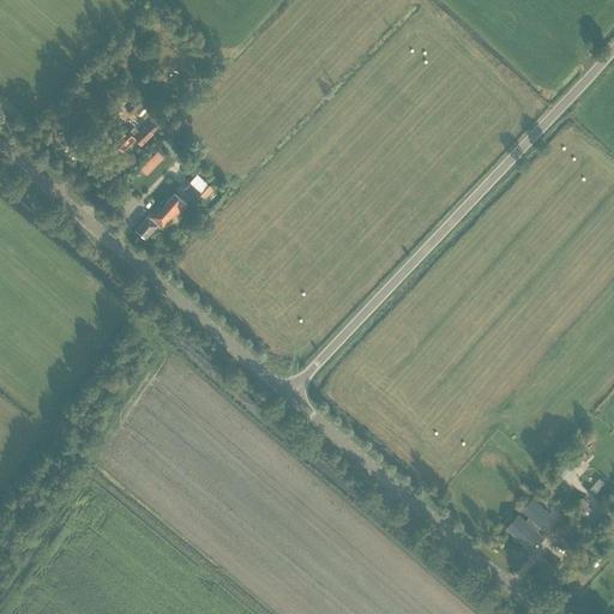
[(138,98),(126,109),(131,115),(143,104),(138,98)]
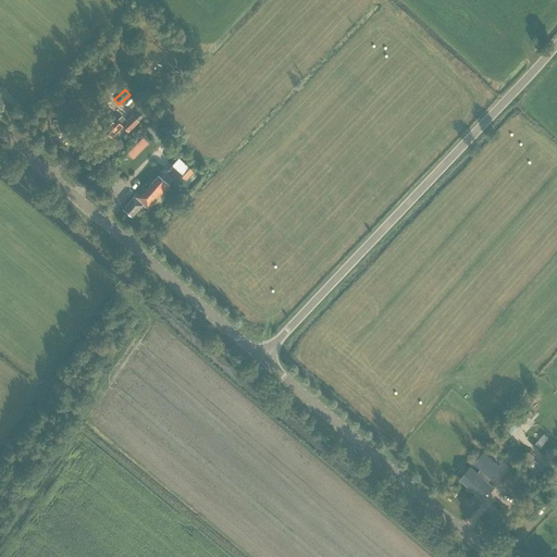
[(111,137),(122,126),(127,132),(139,122),(138,121),(146,112),(140,107),(133,115),(126,121),(124,119),(120,123),(115,118),(103,130),(111,137)]
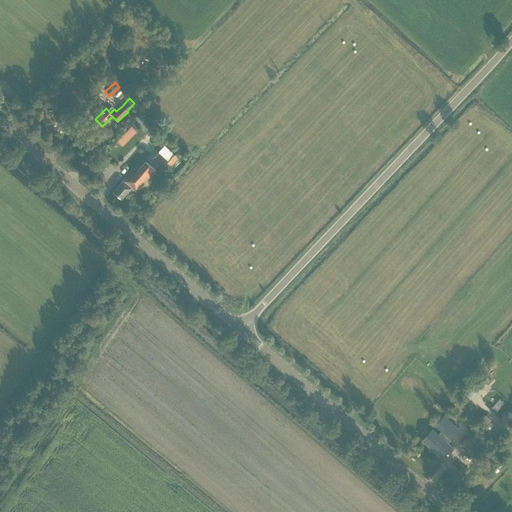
[(137,120),(121,134),(127,141),(143,127),(137,120)]
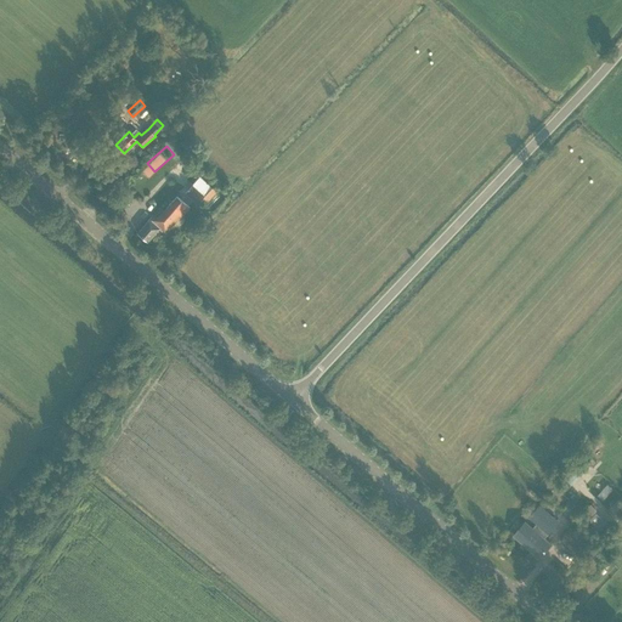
[(194,173),(185,162),(180,167),(188,177),(194,173)]
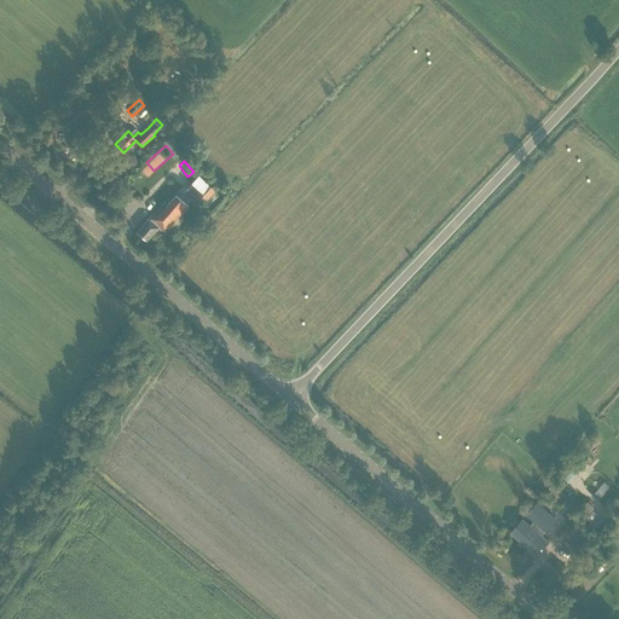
[(198,177),(184,192),(196,204),(202,197),(206,200),(214,191),(198,177)]
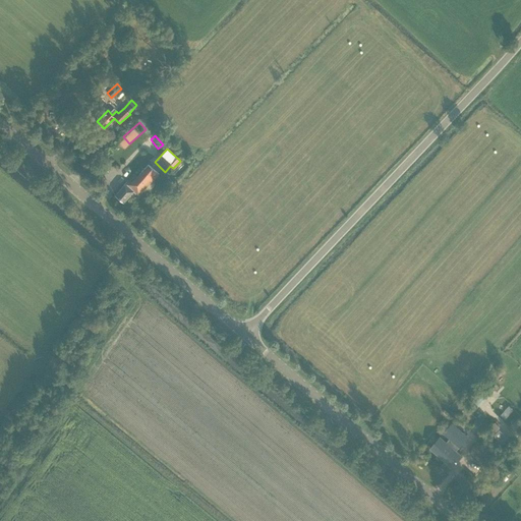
[(159,173),(148,163),(136,175),(133,173),(114,194),(123,203),(133,191),(138,195),(145,188),(152,180),(153,180),(159,173)]
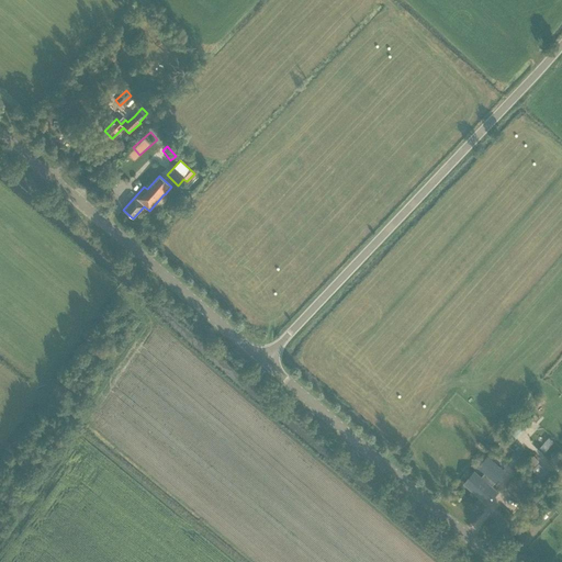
[(561,467),(561,453),(558,450),(551,458),(561,468),(561,467)]
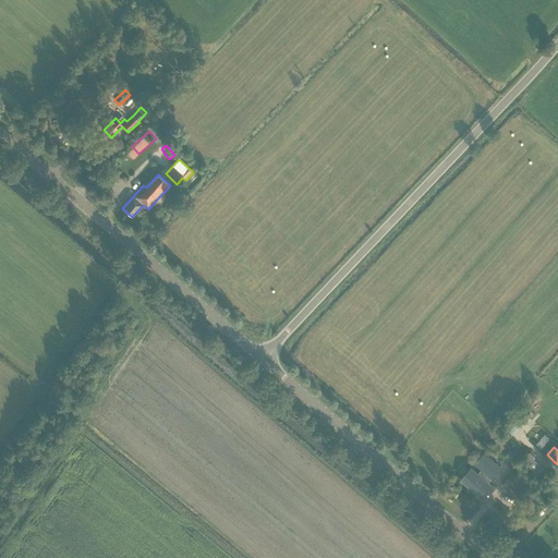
[(535,458),(530,451),(522,460),(528,465),(535,458)]
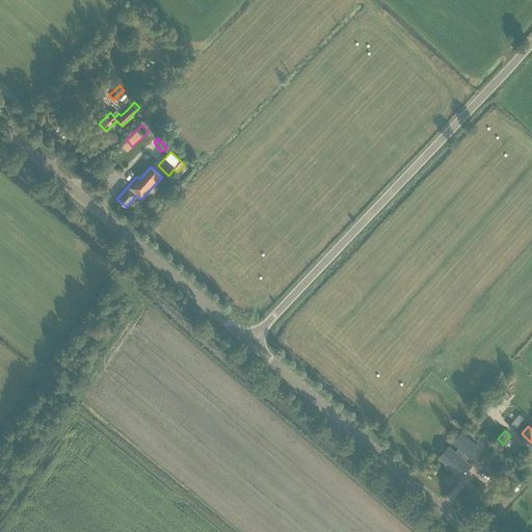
[(440,457),(461,476),(471,466),(466,460),(477,447),(460,432),(452,443),(459,449),(456,452),(449,446),(440,457)]
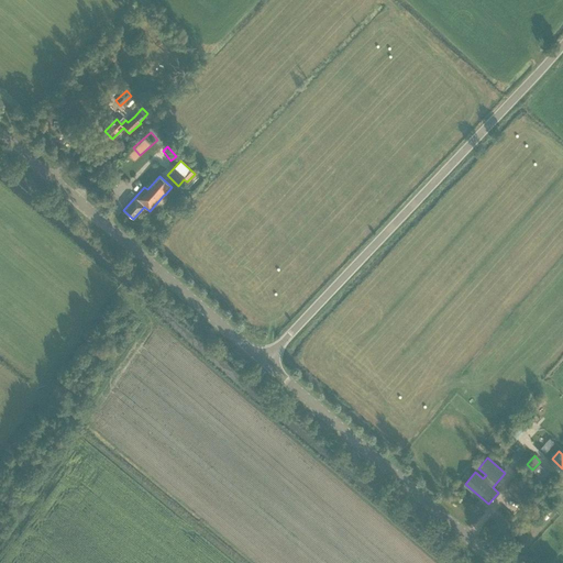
[(540,468),(545,471),(549,463),(543,460),(540,468)]
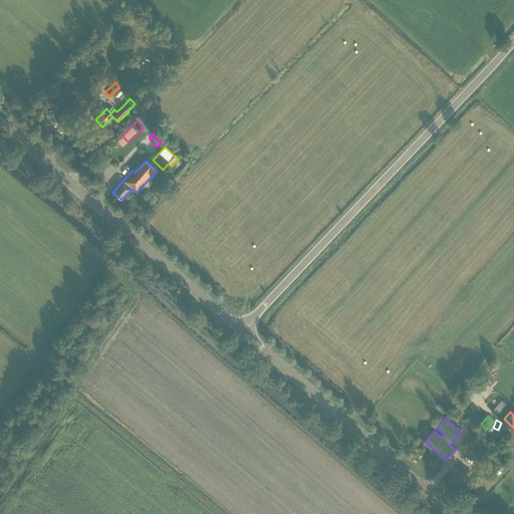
[(477,440),(471,435),(462,445),(476,457),(486,445),(478,438),(477,440)]
